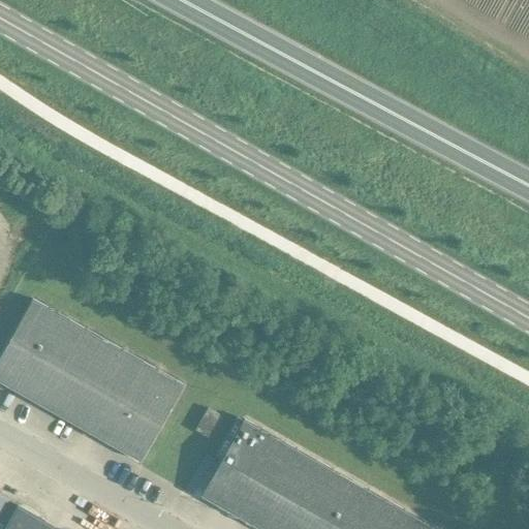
[(0,381),(109,443),(123,452),(139,461),(182,384),(31,299),(0,353),(0,381)]
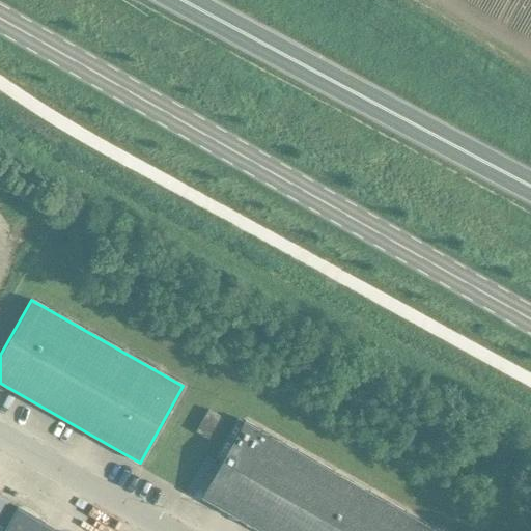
[(220,416),(207,410),(195,431),(207,438),(220,416)]
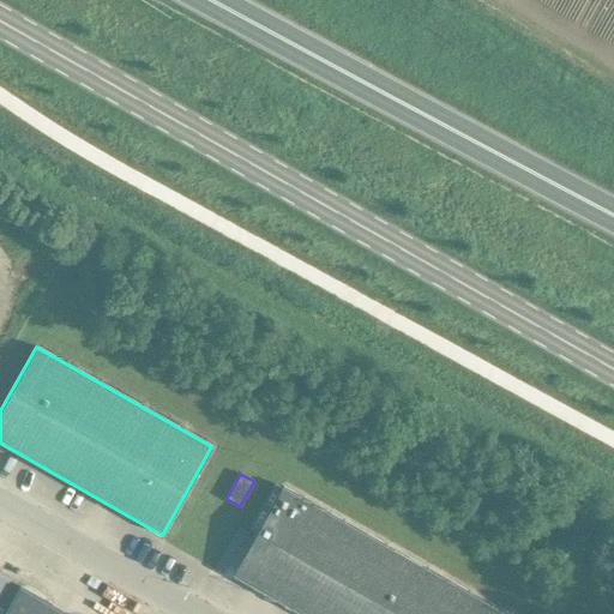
[(507,613),(282,487),(232,575),(301,613),(507,613)]
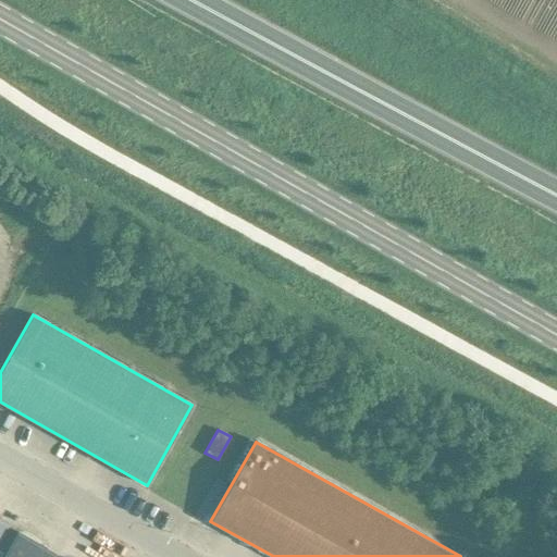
[(62,556),(17,532),(2,556),(62,556)]
